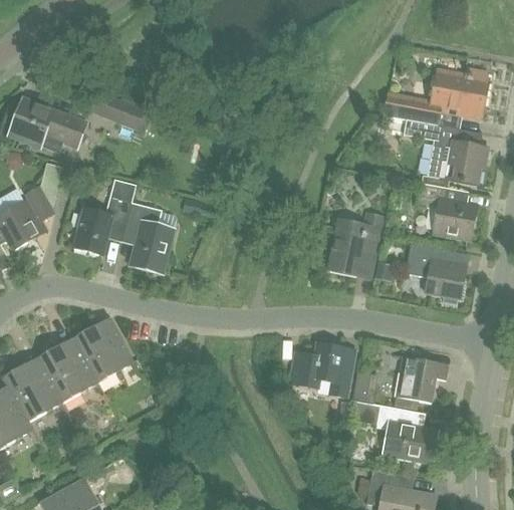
[(388,94),(384,109),(384,113),(407,117),(438,123),(441,108),(474,114),(476,102),(484,103),(488,80),(486,79),(488,71),(467,67),(465,75),(437,70),(431,102),(415,99),(388,94)]
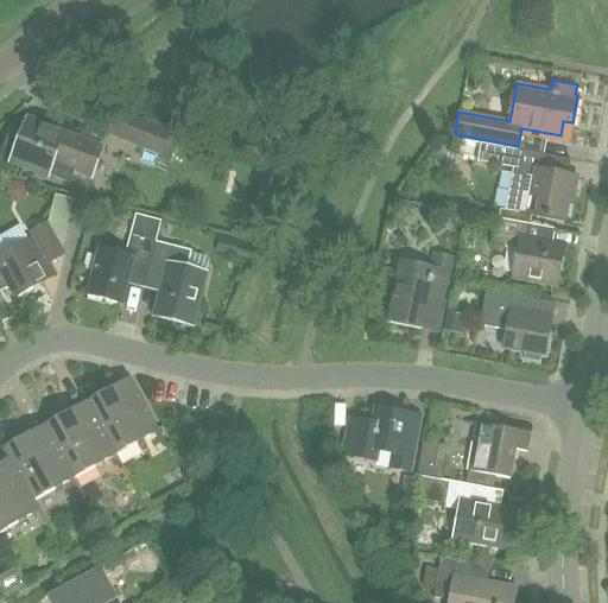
[(116,108),(109,128),(163,150),(170,129),(116,108)]
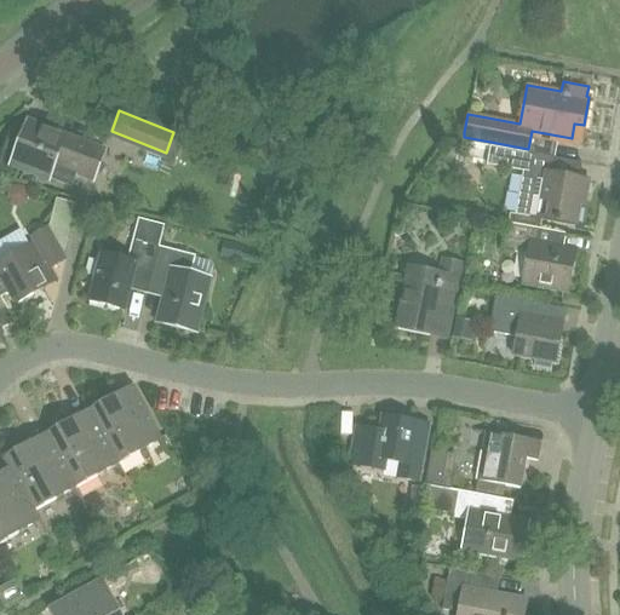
[(55,161),(76,170),(92,176),(104,147),(28,118),(10,161),(49,176),(55,161)]
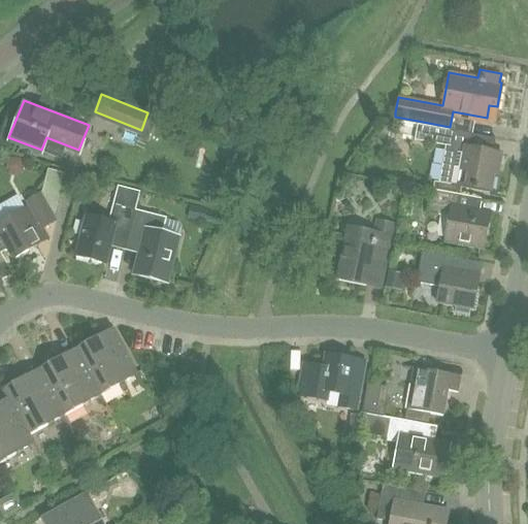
[(495,135),(450,127),(418,121),(415,136),(451,142),(450,148),(463,151),(460,166),(457,165),(454,183),(434,178),(433,187),(460,192),(461,184),(491,189),(495,163),(499,164),(501,151),(493,149),(495,135)]
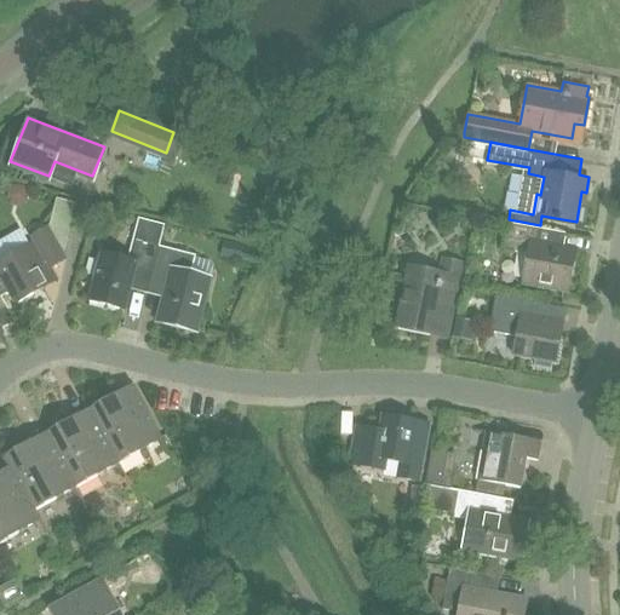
[(73,200),(56,196),(53,203),(70,208),(73,200)]
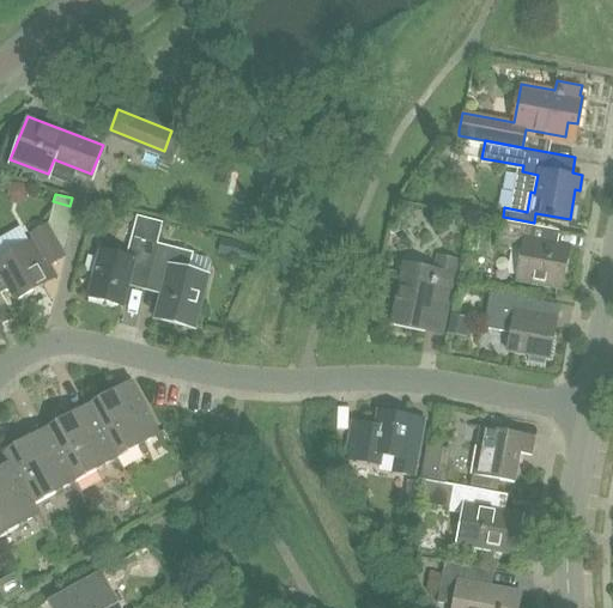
[(147,277),(149,275),(157,241),(158,238),(163,219),(137,213),(126,254),(101,247),(89,295),(122,303),(131,273),(147,277)]
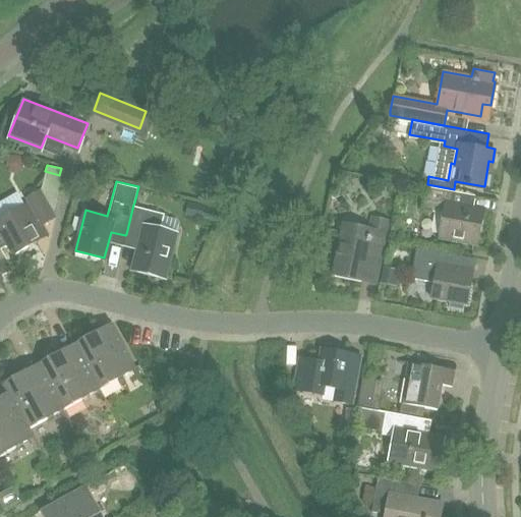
[(451,204),(454,189),(427,184),(422,208),(443,212),(439,233),(478,240),(483,210),(451,204)]
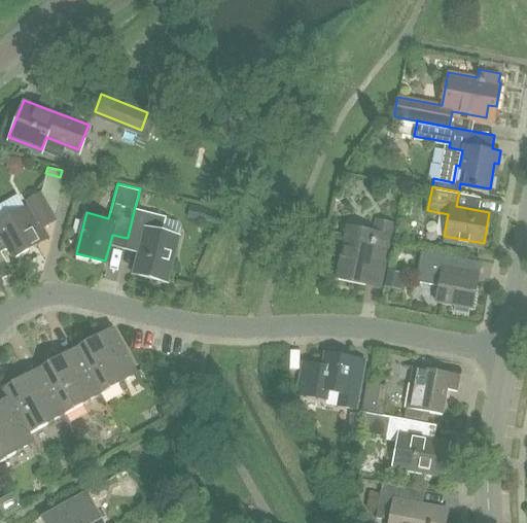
[(13,255),(37,242),(48,236),(42,225),(57,217),(41,190),(27,199),(30,204),(19,210),(19,209),(0,219),(0,248),(1,250),(8,246),(13,255)]
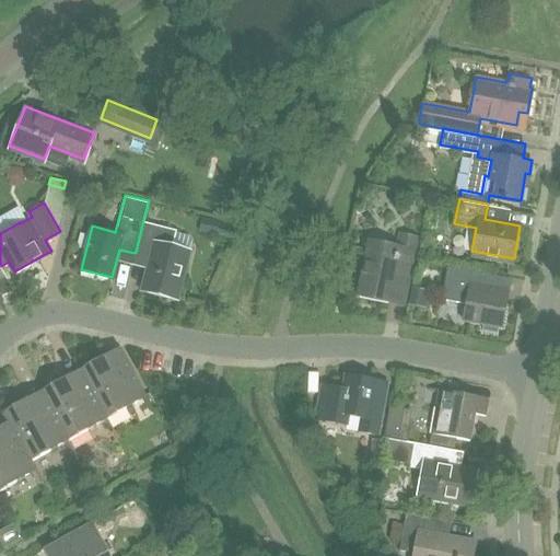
[(143,220),(136,252),(151,256),(143,286),(177,294),(189,252),(172,247),(176,228),(143,220)]
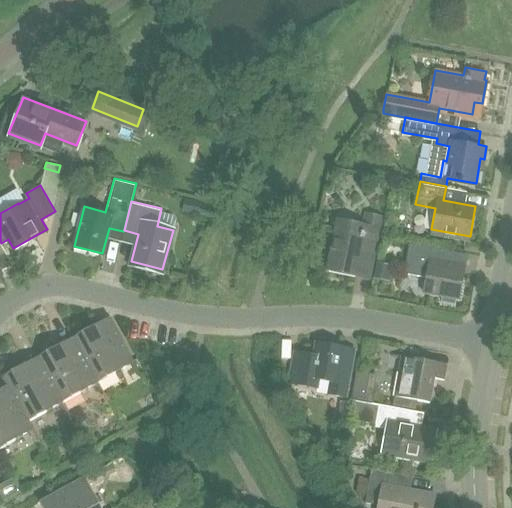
[(214,203),(205,201),(202,213),(212,215),(214,203)]
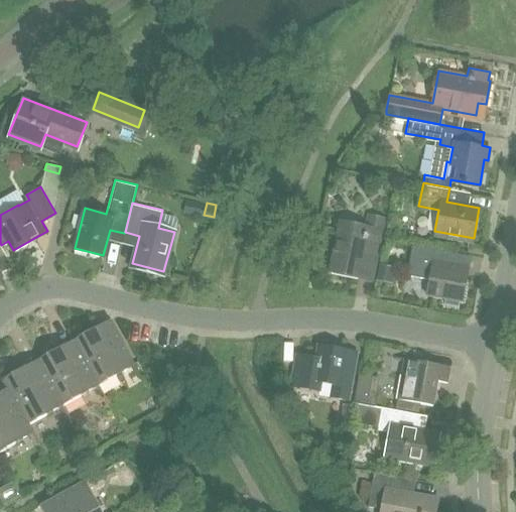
[(331,269),(359,274),(371,277),(383,218),(369,215),(367,229),(340,223),(331,269)]
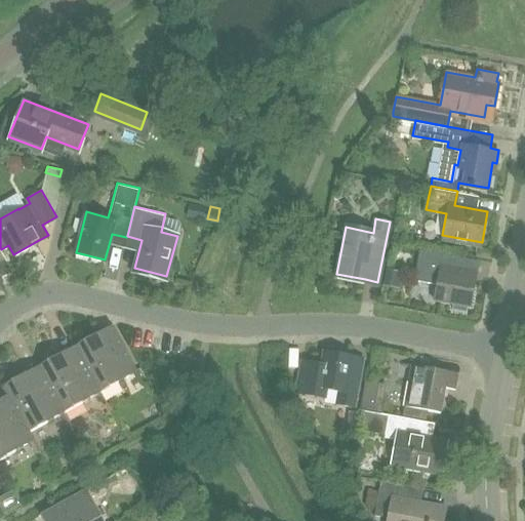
[(479,258),(419,247),(413,278),(437,282),(434,297),(453,302),(452,307),(467,310),(468,304),(471,305),(479,258)]
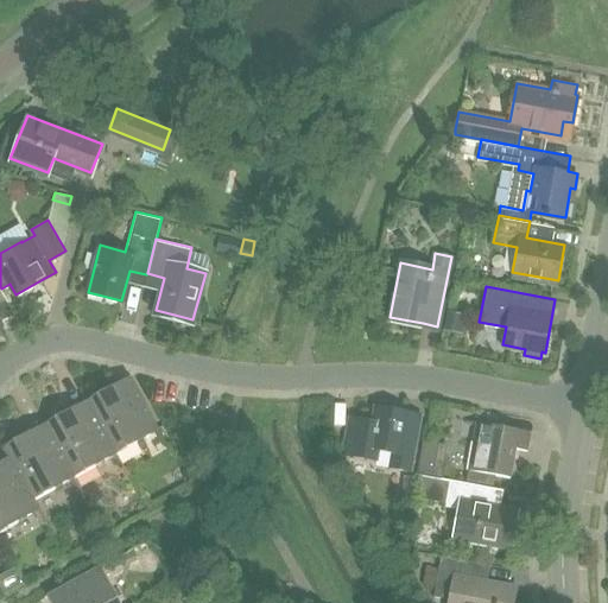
[(87,399),(116,451),(158,429),(128,375),(87,399)]
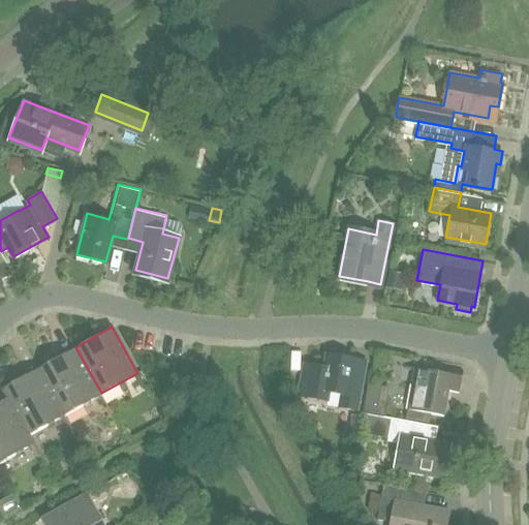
[(65,413),(101,393),(75,347),(39,367),(65,413)]
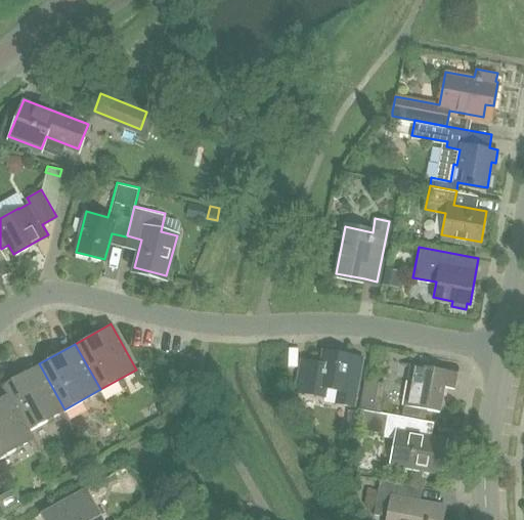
[(353,404),(358,375),(362,355),(350,353),(323,348),(320,362),(301,359),(296,389),(316,393),(317,386),(337,389),(335,401),(353,404)]
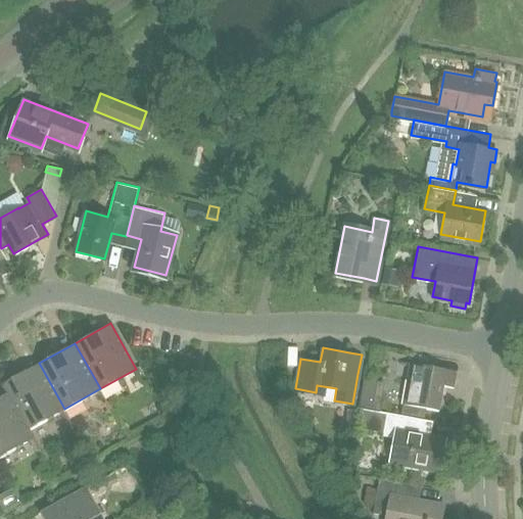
[(410,362),(402,403),(438,410),(443,384),(454,386),(457,370),(410,362)]
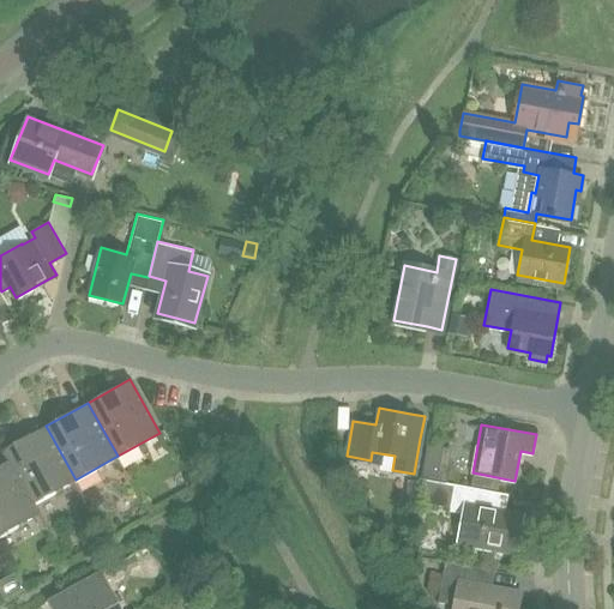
[(34,502),(76,480),(46,426),(2,450),(8,459),(34,502)]
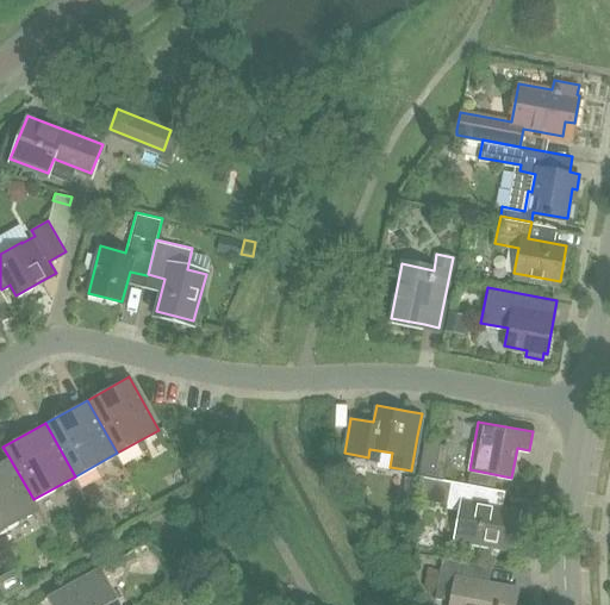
[(424,441),(422,451),(418,473),(433,475),(442,476),(448,444),(424,441)]
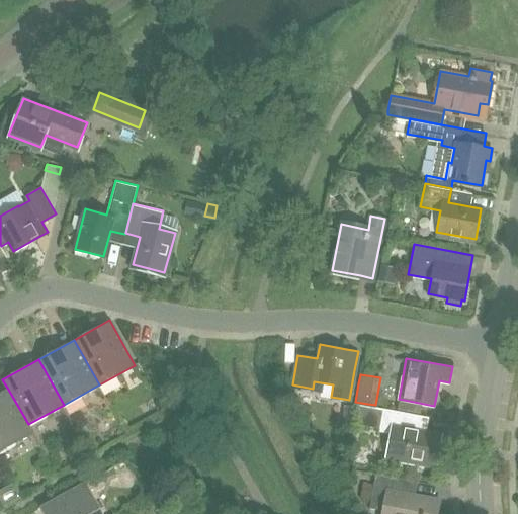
[(0,450),(33,433),(28,424),(7,388),(0,392),(0,450)]
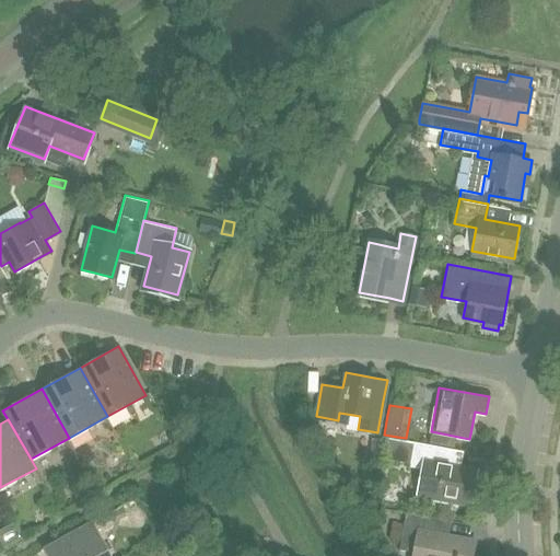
[(372,437),(370,447),(381,449),(383,439),(372,437)]
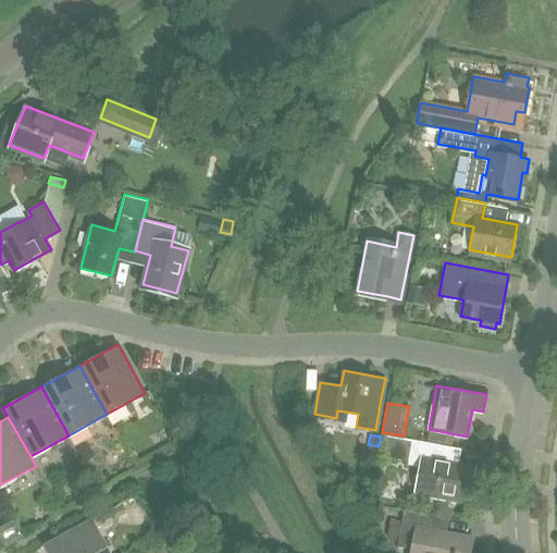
[(412,439),(408,463),(421,465),(416,491),(467,501),(473,466),(445,461),(448,445),(412,439)]
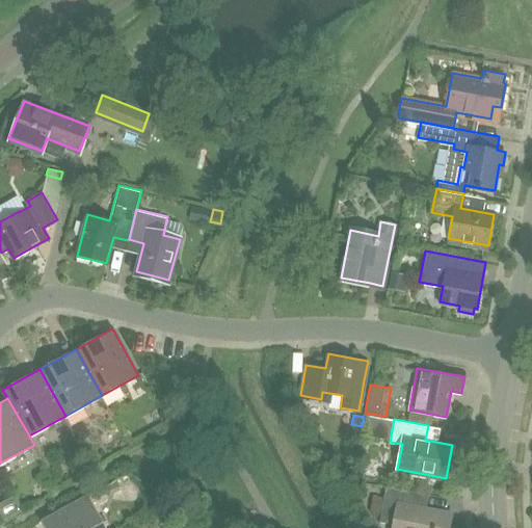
[(40,456),(33,445),(29,447),(35,458),(40,456)]
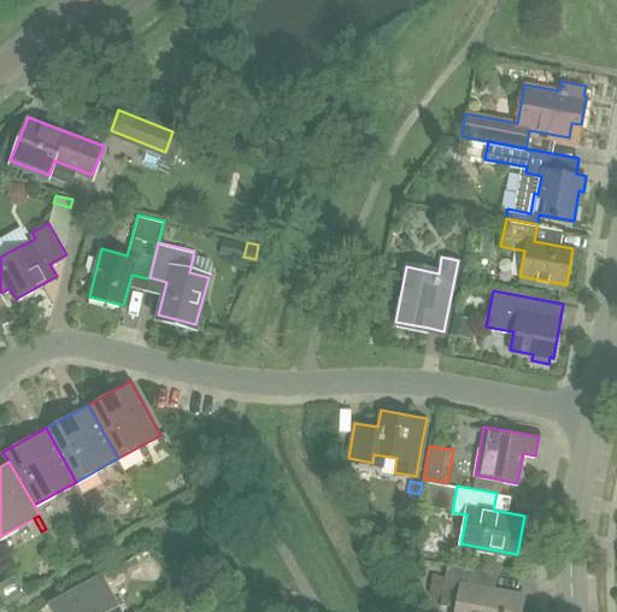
[(447,562),(440,599),(458,602),(456,611),(518,611),(523,593),(483,586),(486,569),(447,562)]
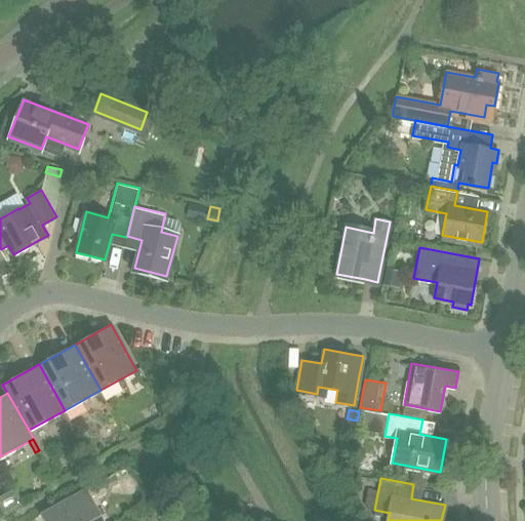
[(378,489),(368,487),(365,506),(375,508),(378,489)]
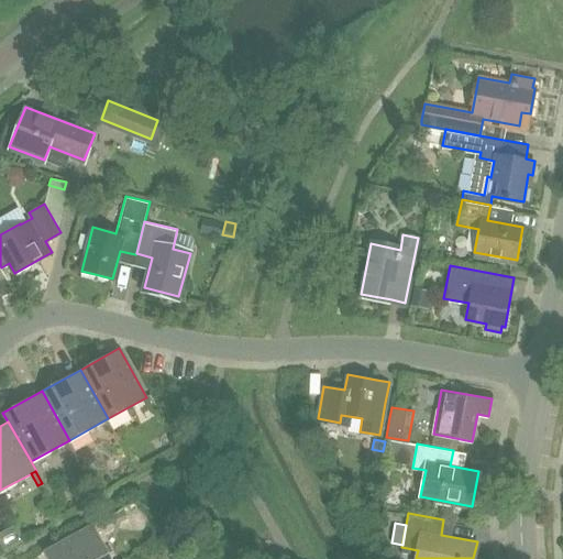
[(48,558),(112,558),(92,524),(44,550),(48,558)]
